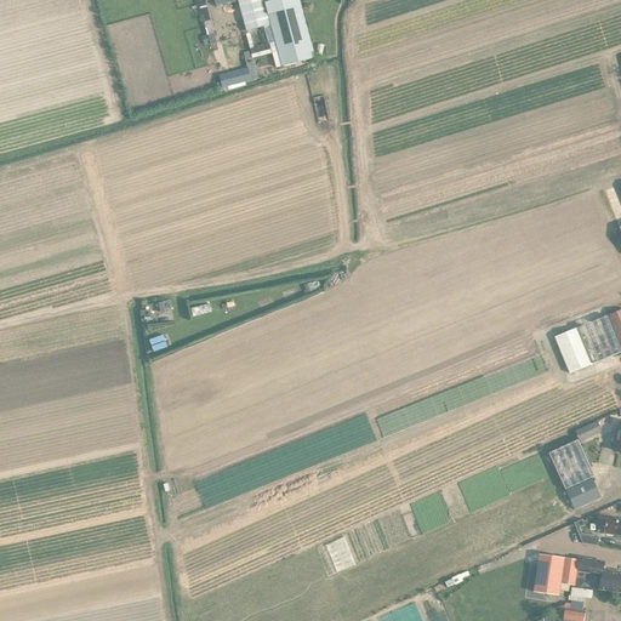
[(237,0),(245,32),(271,24),(263,0),(237,0)]
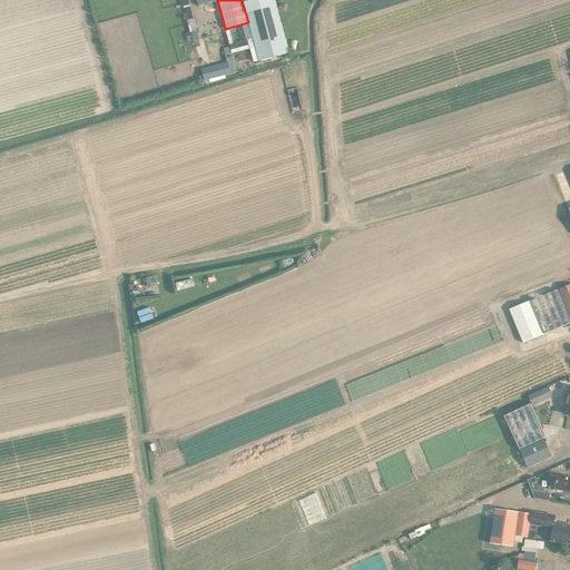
[(258,61),(288,53),(274,0),(242,0),(248,22),(255,47),(256,52),(258,61)]
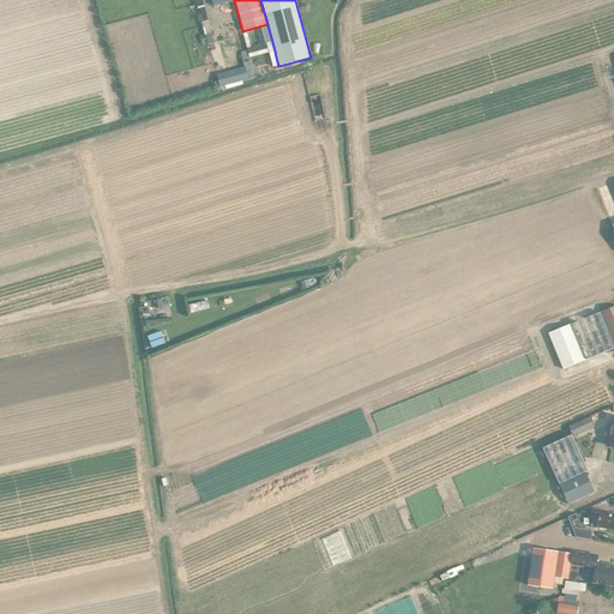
[(244,67),(230,71),(234,83),(248,79),(248,78),(245,66),(244,67)]
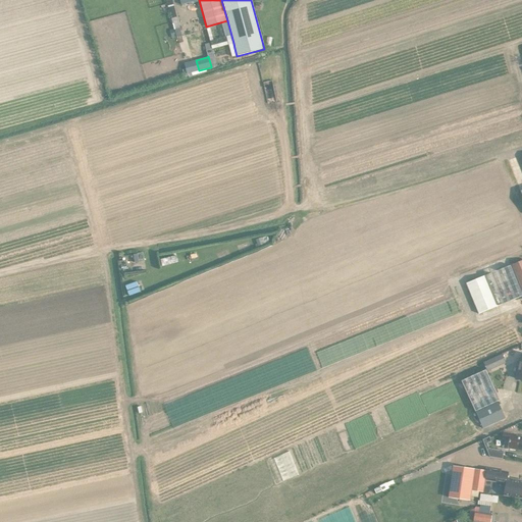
[(271,68),(278,68),(277,61),(260,62),(261,80),(272,79),(271,68)]
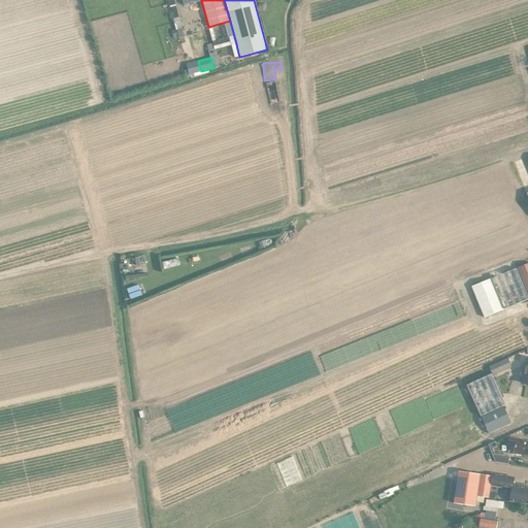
[(527,263),(517,268),(520,276),(527,273),(527,263)]
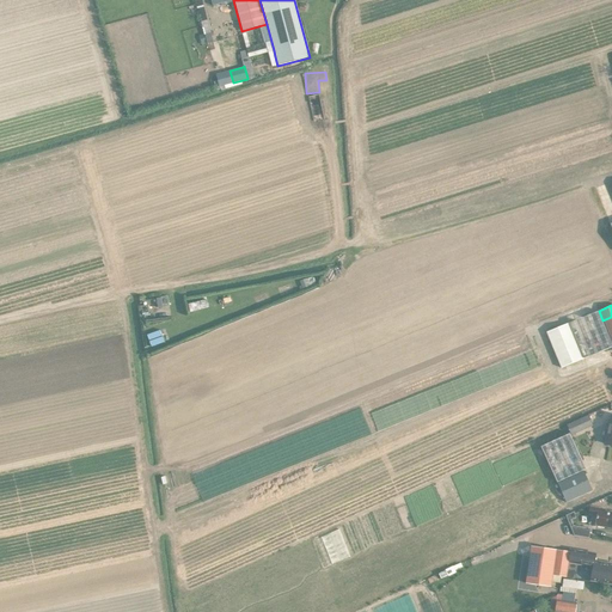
[(561,368),(611,346),(598,311),(546,332),(561,368)]
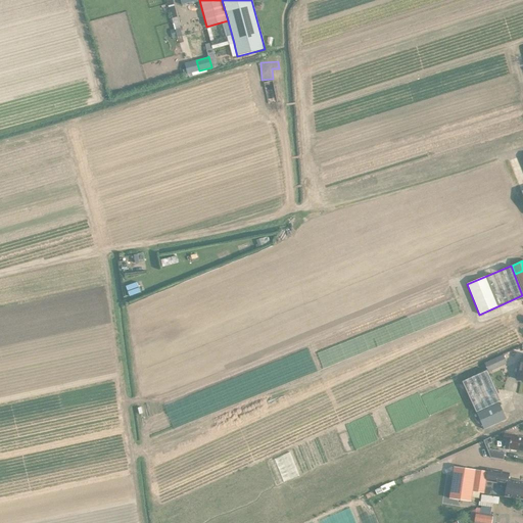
[(129,295),(141,291),(138,282),(126,285),(129,295)]
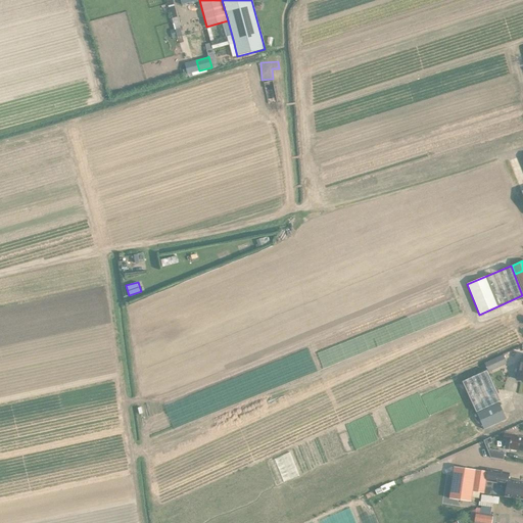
[(486,362),(490,371),(508,363),(504,353),(486,362)]
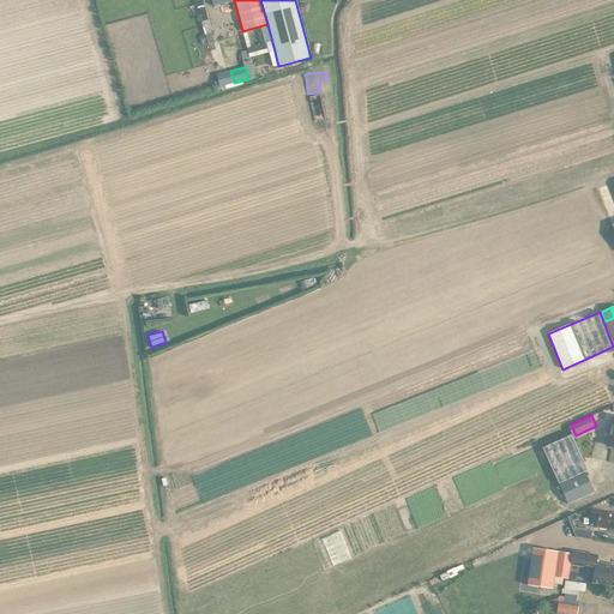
[(558,485),(584,471),(588,470),(571,435),(542,449),(558,485)]
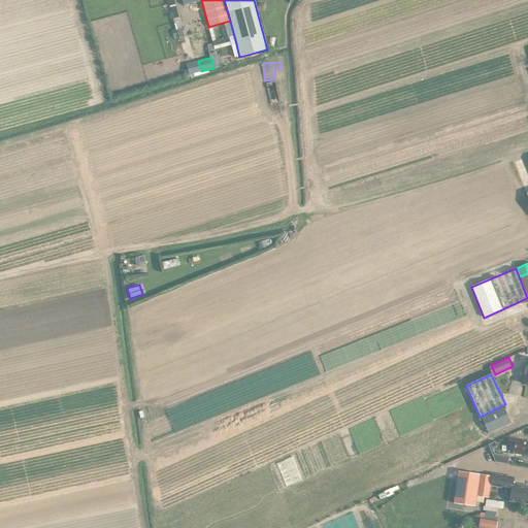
[(510,423),(502,405),(480,417),(488,433),(510,423)]
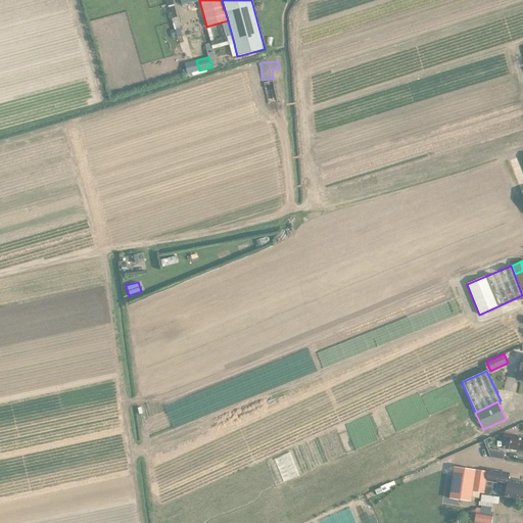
[(508,448),(511,449),(510,450),(516,452),(516,449),(522,450),(522,437),(517,437),(517,435),(504,433),(503,440),(510,441),(508,448)]
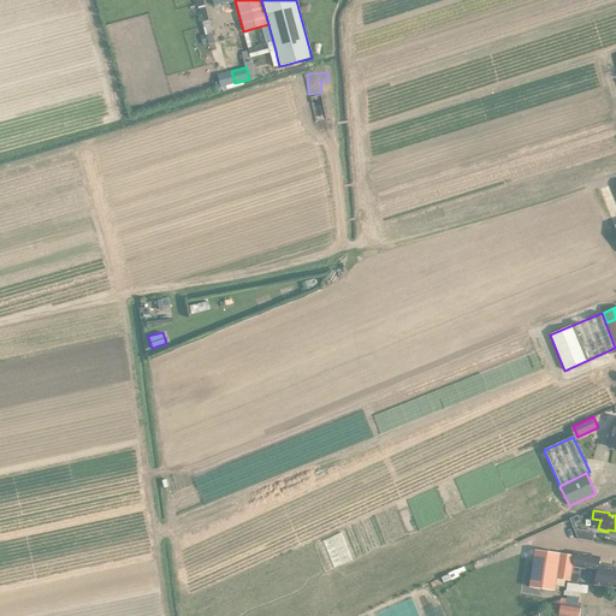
[(592,542),(593,532),(573,528),(578,539),(592,542)]
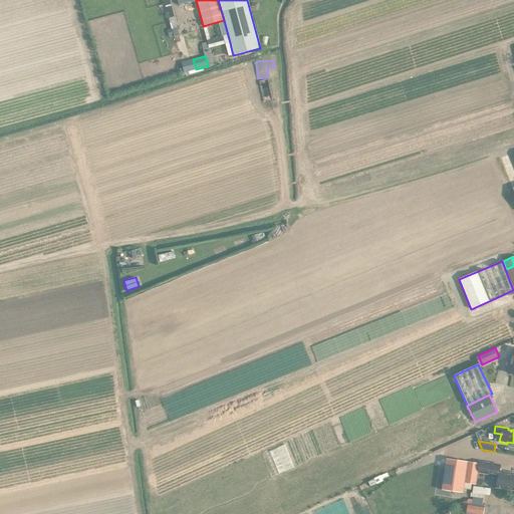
[(478,464),(446,459),(441,490),(462,493),(464,483),(475,485),(477,473),(479,462),(478,462),(478,464)]
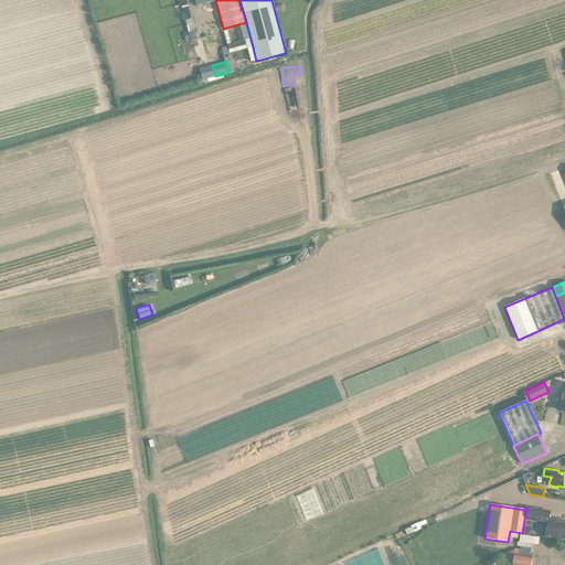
[(526,508),(524,520),(546,523),(545,536),(564,540),(564,534),(564,520),(548,518),(550,511),(534,509),(526,508)]
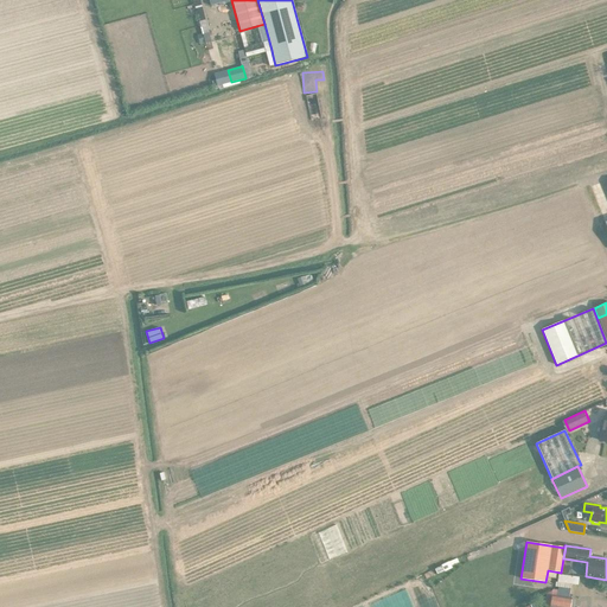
[(451,566),(449,562),(448,562),(441,566),(435,569),(438,574),(443,570),(443,572),(452,568),(451,566)]
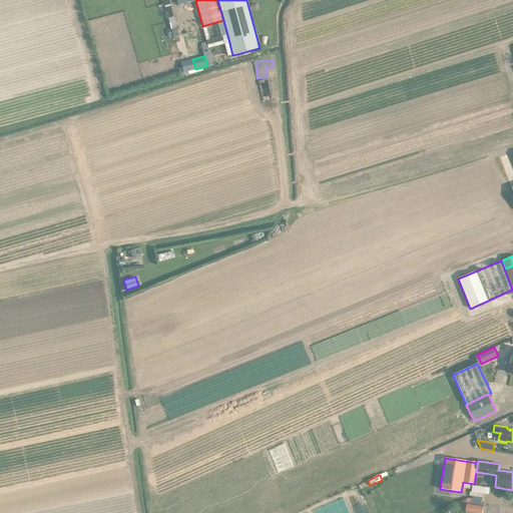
[(465,512),(467,503),(467,502),(480,505),(482,493),(490,495),(491,489),(473,486),(471,498),(467,498),(467,499),(461,502),(461,503),(459,512),(465,512)]
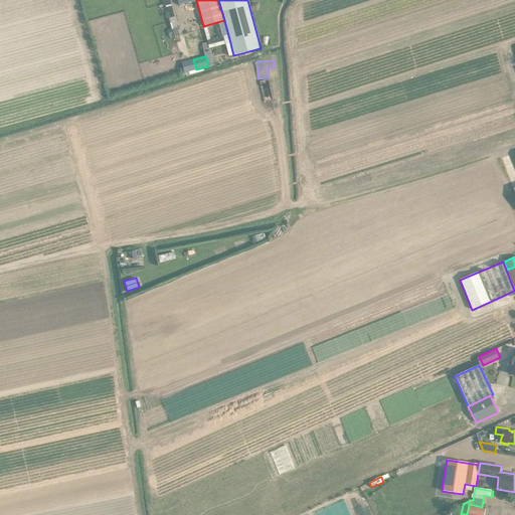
[(467,514),(484,514),(485,507),(482,507),(469,504),(469,505),(467,514)]
